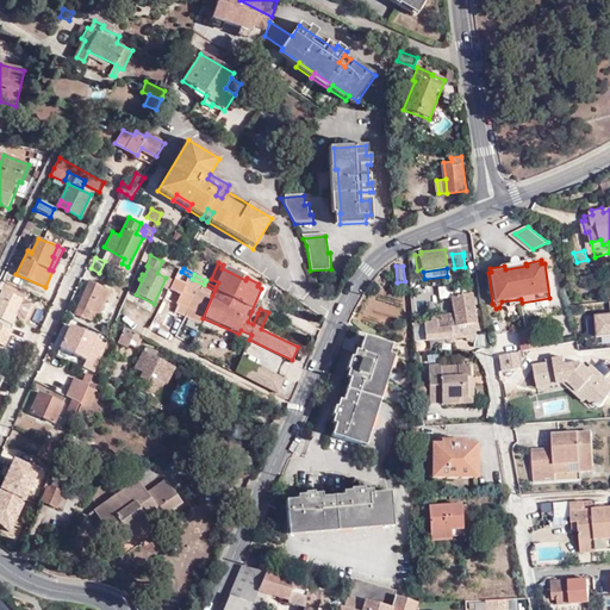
[(76,315),(93,322),(98,312),(94,311),(99,303),(95,302),(103,286),(92,281),(76,315)]
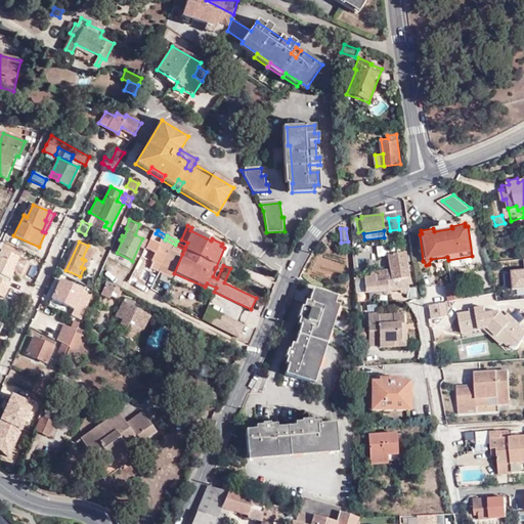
[(161,272),(172,250),(175,246),(168,243),(166,247),(160,244),(151,261),(154,262),(151,269),(161,272)]
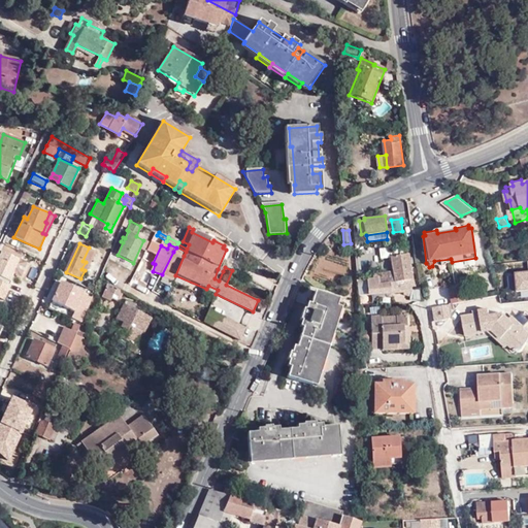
[(218,269),(223,271),(225,267),(231,252),(226,250),(218,269)]
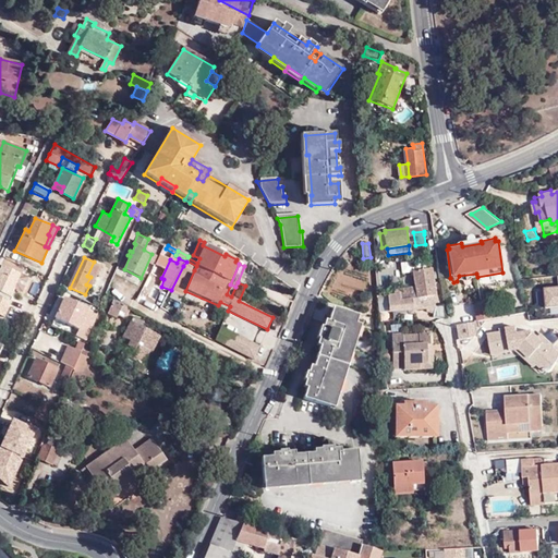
[(12,298),(15,289),(22,276),(0,266),(0,302),(4,304),(8,296),(12,298)]
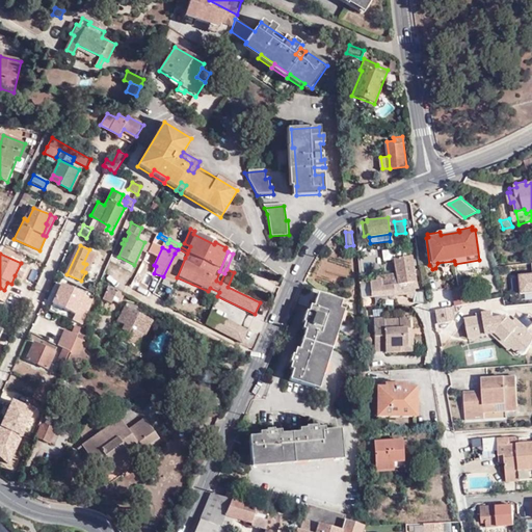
[(175,282),(177,277),(185,258),(175,254),(163,276),(175,282)]
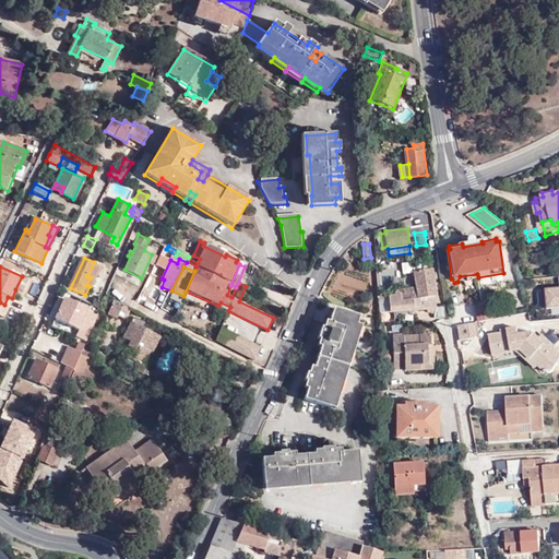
[(400,294),(389,296),(390,313),(417,311),(416,299),(440,296),(436,269),(429,270),(429,268),(425,268),(425,271),(417,272),(420,287),(399,290),(400,294)]
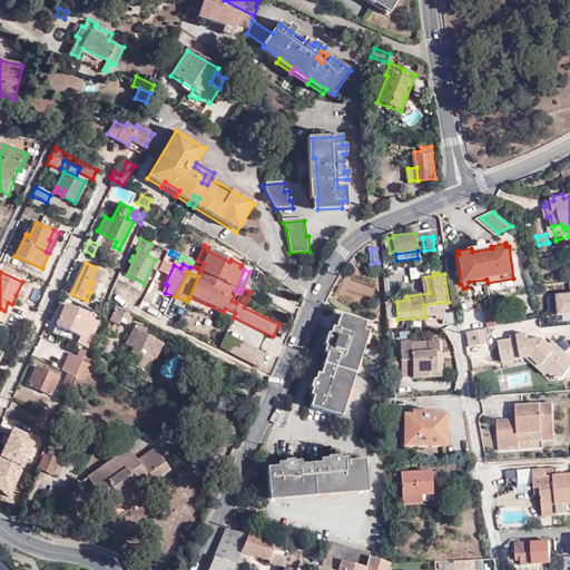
[(21,298),(27,284),(22,282),(16,295),(21,298)]
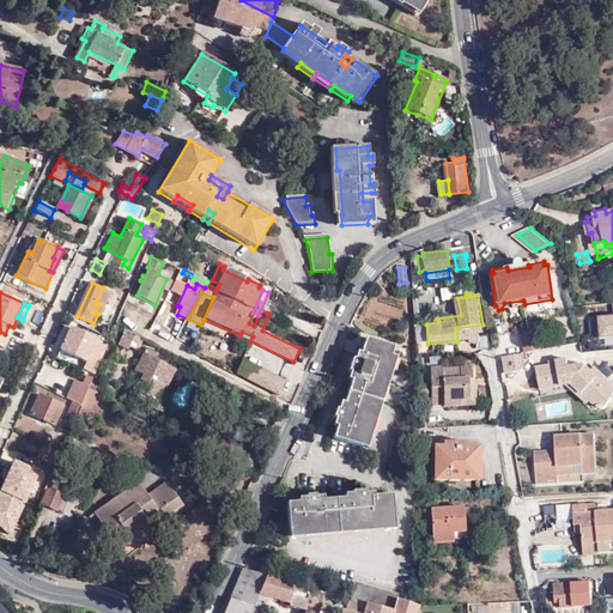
[(612,313),(599,313),(599,335),(612,334),(612,313)]
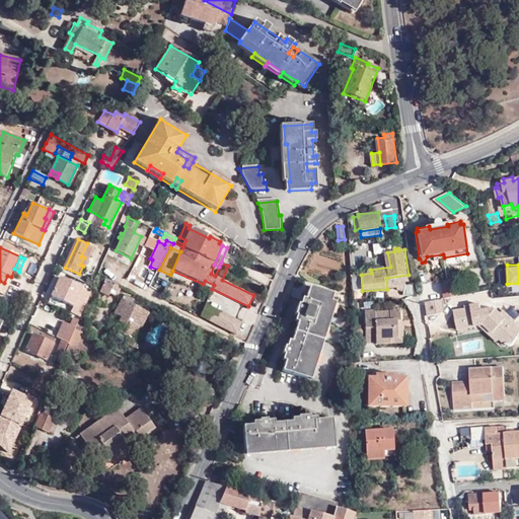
[(97,277),(92,288),(99,291),(109,296),(110,293),(117,295),(121,286),(104,278),(103,281),(97,277)]
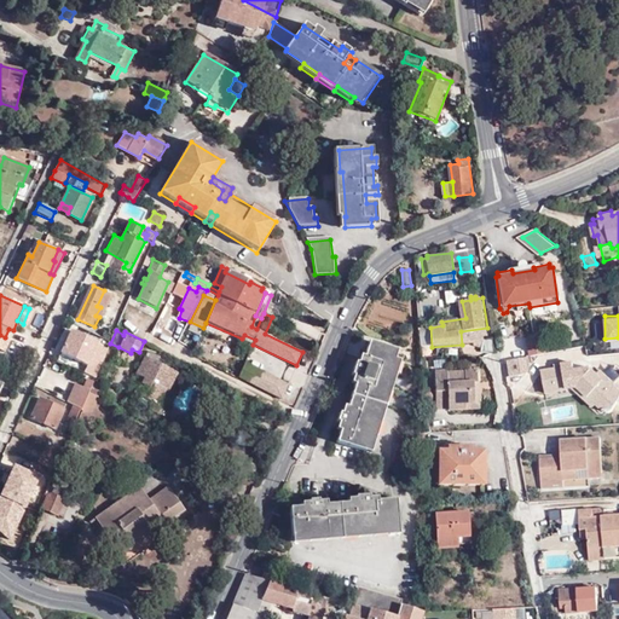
[(88,366),(85,374),(96,380),(99,370),(96,369),(104,348),(98,346),(99,345),(71,331),(62,353),(88,366)]
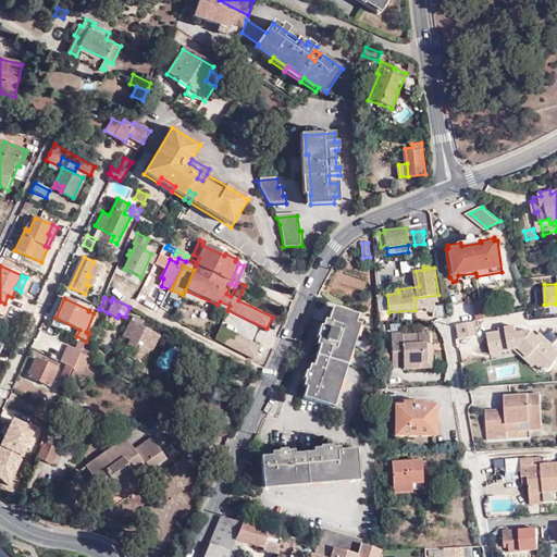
[(302,379),(307,380),(302,396),(329,405),(354,321),(350,320),(353,311),(330,305),(324,324),(320,323),(316,335),(321,337),(310,371),(306,370),(302,379)]
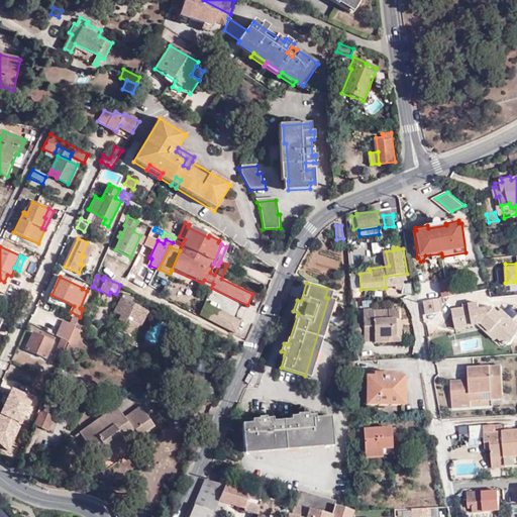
[(80,308),(83,309),(90,292),(87,291),(80,308)]
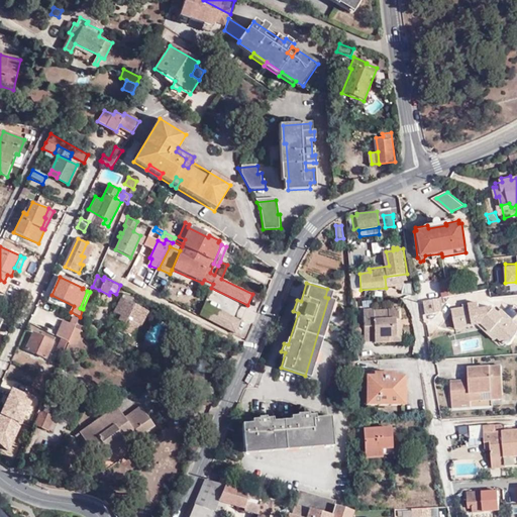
[(112,313),(118,316),(128,295),(123,293),(112,313)]
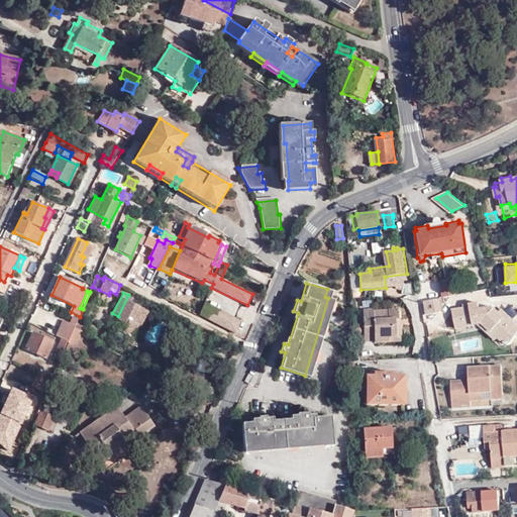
[(128,295),(118,316),(112,329),(114,330),(112,335),(122,341),(125,335),(129,338),(136,325),(138,326),(147,310),(132,303),(134,298),(128,295)]
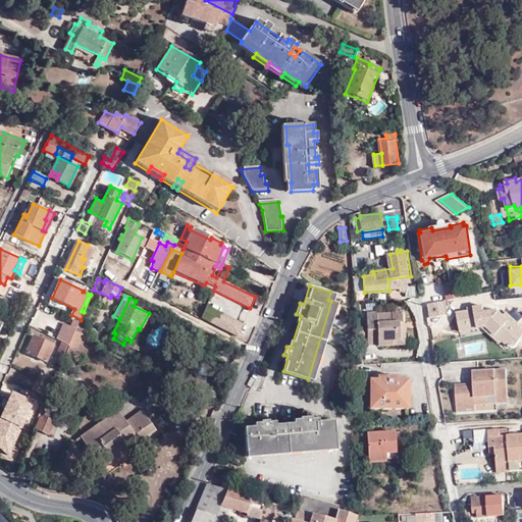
[(447,308),(446,301),(436,302),(436,304),(430,305),(431,314),(438,313),(438,310),(447,308)]
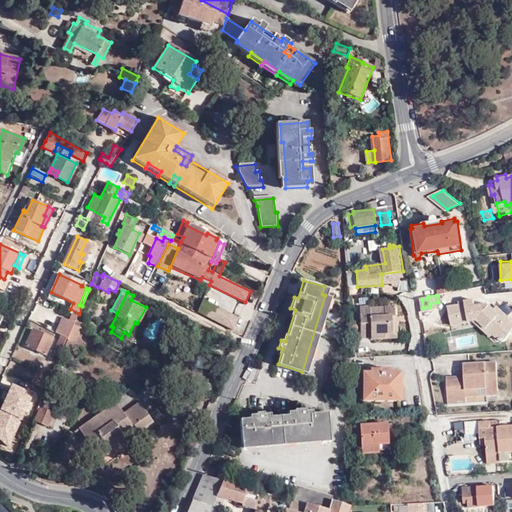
[(509,341),(511,333),(511,319),(509,317),(503,312),(501,314),(492,306),(491,303),(478,304),(478,298),(468,300),(468,303),(451,305),(454,322),(481,319),(497,335),(506,344),(509,341)]
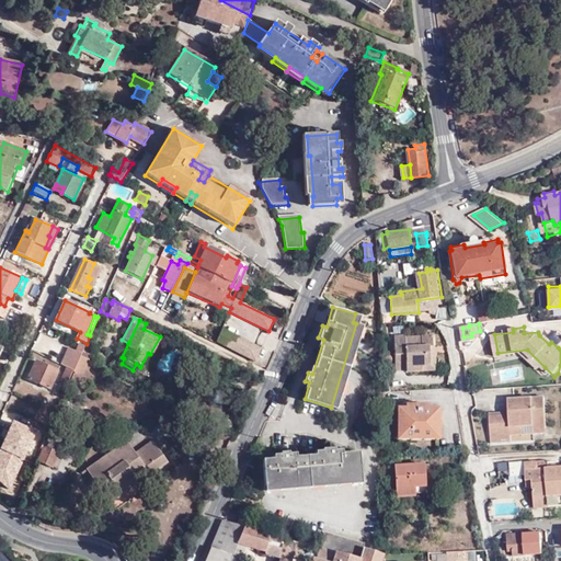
[(216,342),(254,362),(261,348),(222,329),(216,342)]
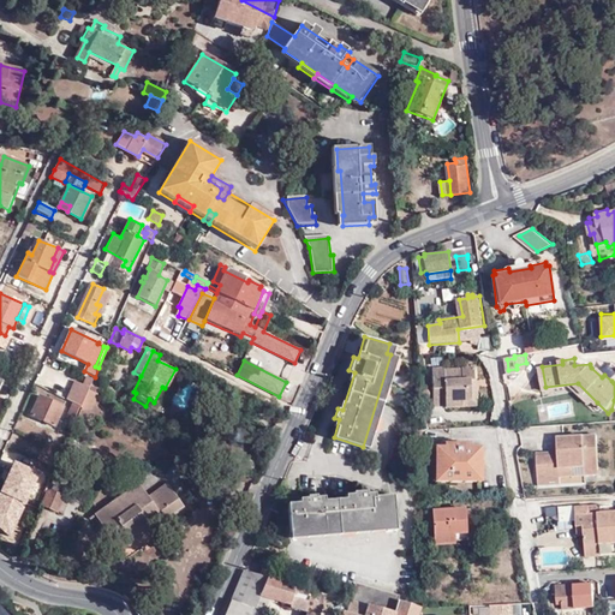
[(448,408),(465,408),(465,406),(465,401),(472,401),(473,378),(477,380),(477,368),(436,366),(434,405),(448,406),(448,408)]
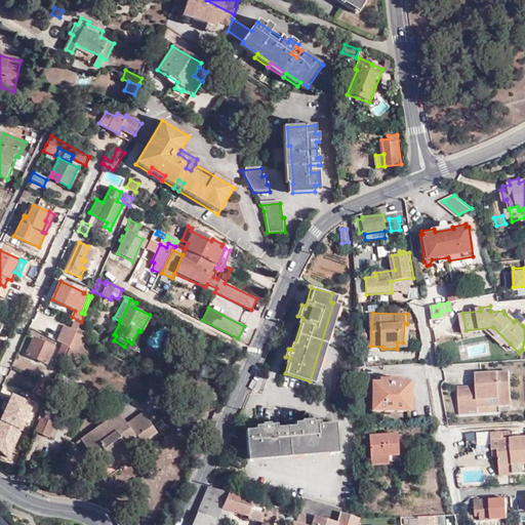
[(71,346),(76,332),(80,324),(75,321),(72,327),(66,325),(59,340),(63,342),(71,346)]
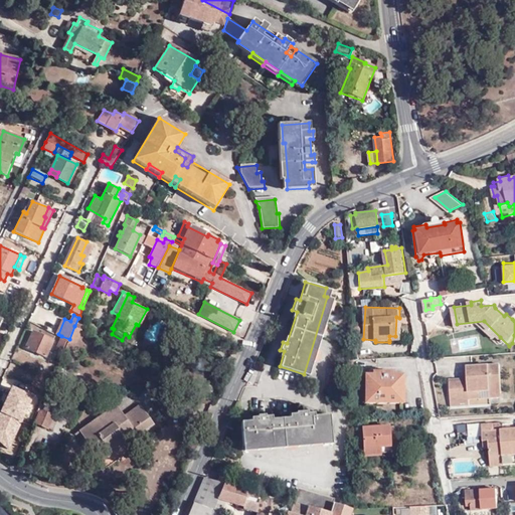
[(86,321),(79,317),(78,318),(74,326),(82,330),(83,327),(86,321)]
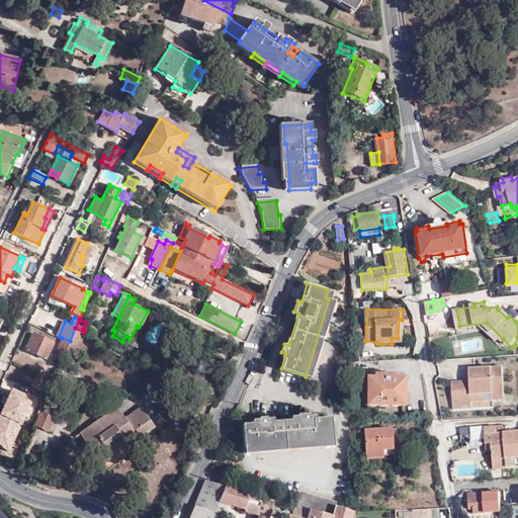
[(97,328),(86,323),(84,329),(94,335),(97,328)]
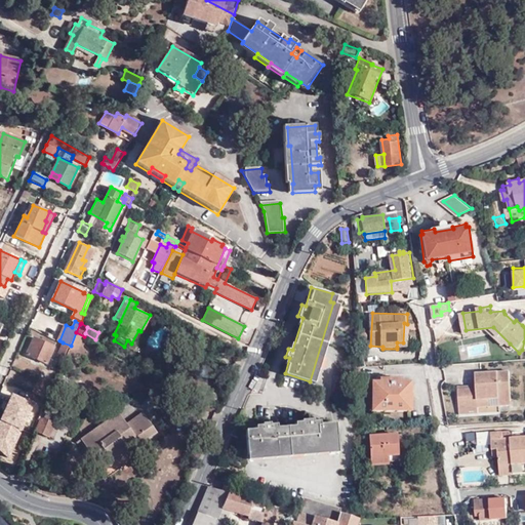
[(492,334),(506,348),(510,344),(493,327),(466,330),(467,337),(492,334)]
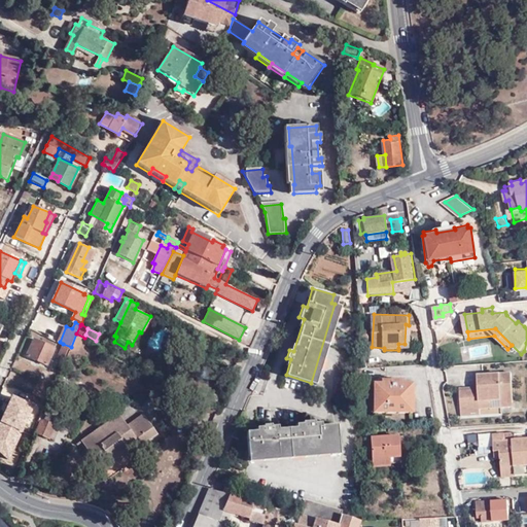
[(28,355),(47,364),(55,347),(36,339),(28,355)]
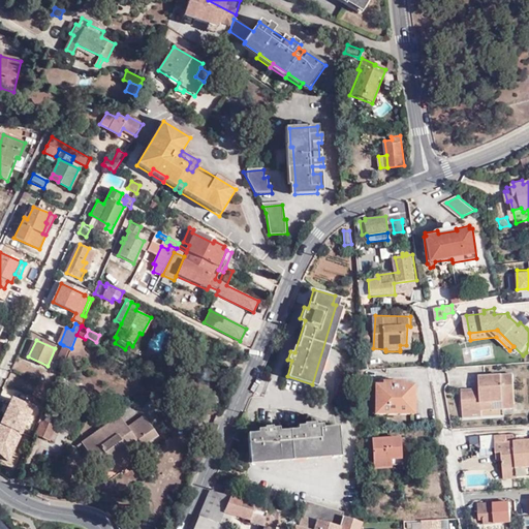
[(65,362),(70,349),(71,348),(63,345),(56,361),(64,365),(65,362)]
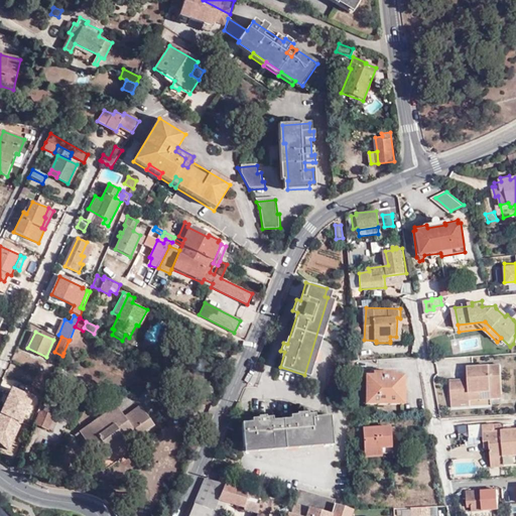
[(77,345),(69,341),(63,353),(71,356),(77,345)]
